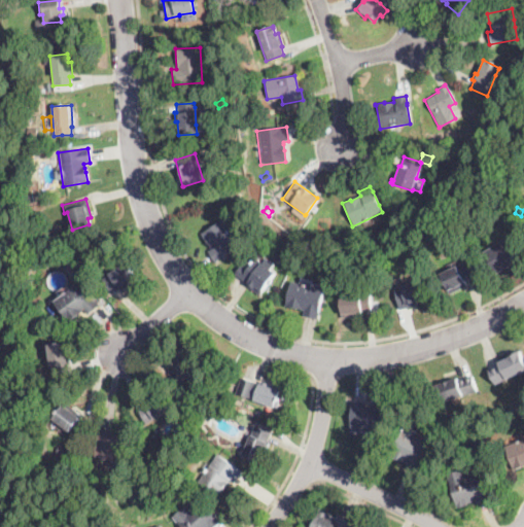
[(232,220),(237,227),(238,230),(230,235),(238,246),(214,262),(210,257),(207,252),(210,249),(200,235),(220,220),(224,225),(232,220)]
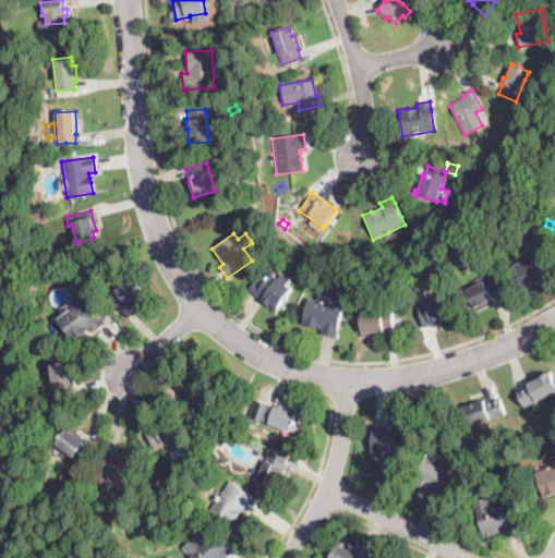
[(546,257),(552,266),(553,268),(546,273),(549,276),(523,290),(509,267),(534,253),(537,257),(544,253),(546,257)]
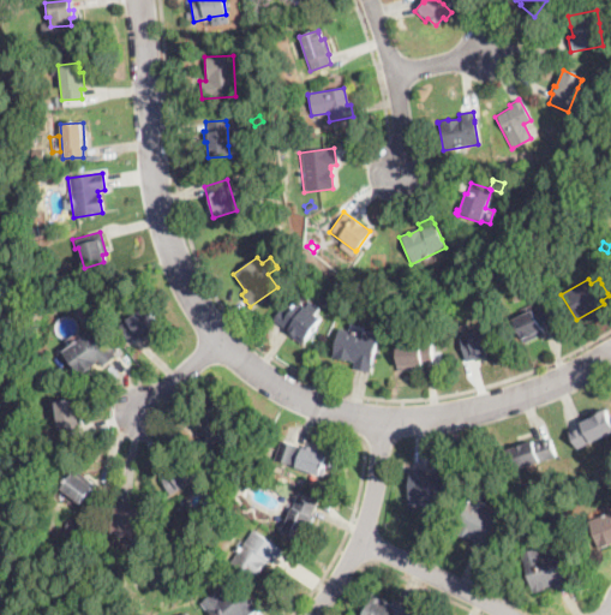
[(305,308),(309,302),(318,308),(313,315),(318,318),(300,345),(283,333),(286,330),(271,321),(283,304),(291,309),(297,302),(305,308)]
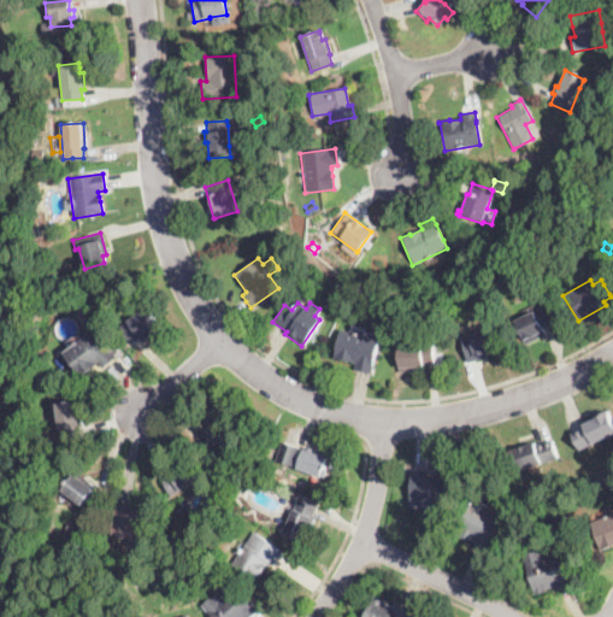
[(537,339),(524,345),(512,322),(546,305),(554,322),(541,329),(544,335),(537,339)]
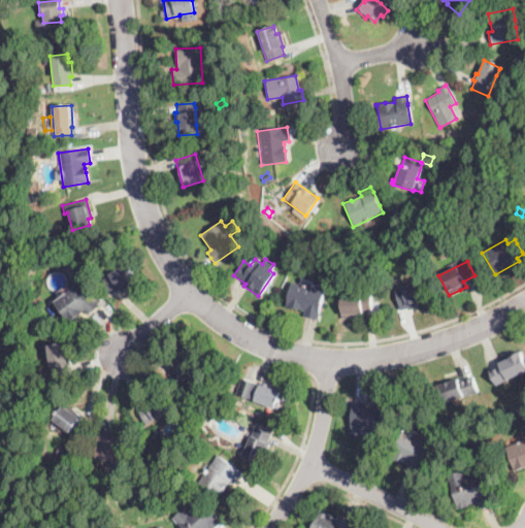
[(127,287),(121,291),(119,292),(118,291),(111,295),(101,281),(127,262),(138,279),(127,287)]
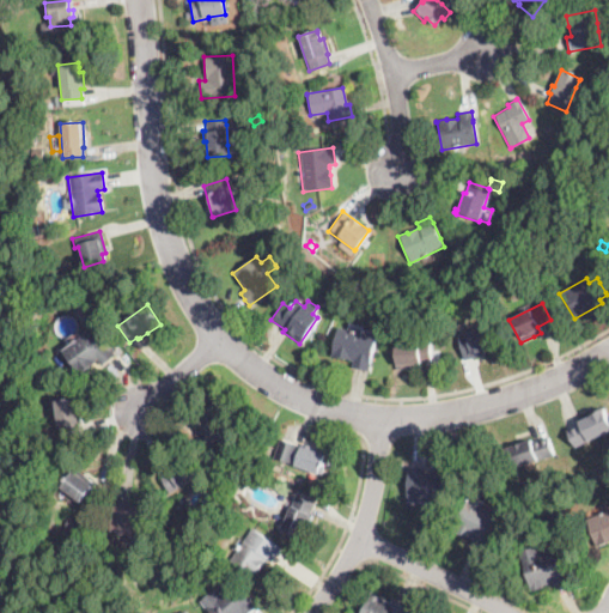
[(111,357),(107,362),(99,366),(96,360),(78,375),(60,351),(93,327),(114,356),(111,357)]
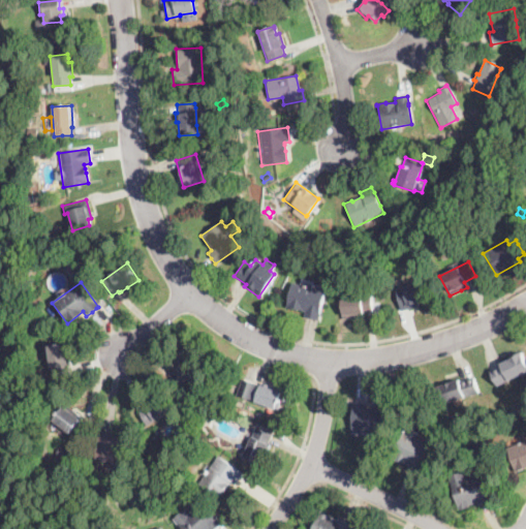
[(317,320),(317,321),(303,317),(304,312),(285,307),(291,282),(325,291),(318,313),(319,314),(317,320)]
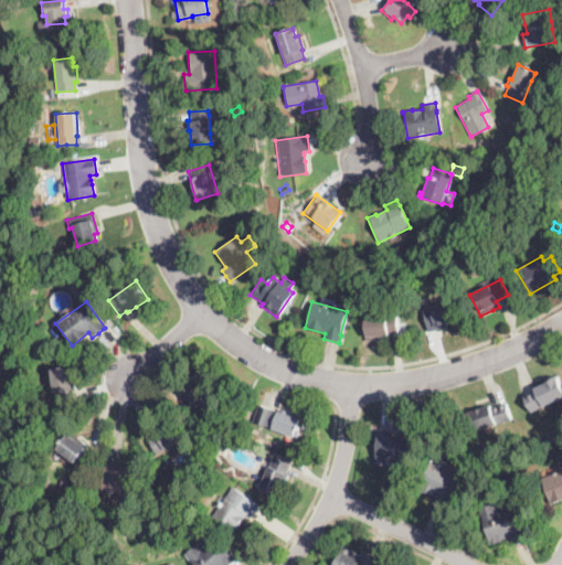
[(428,332),(427,332),(421,309),(447,302),(453,321),(445,323),(446,328),(428,332)]
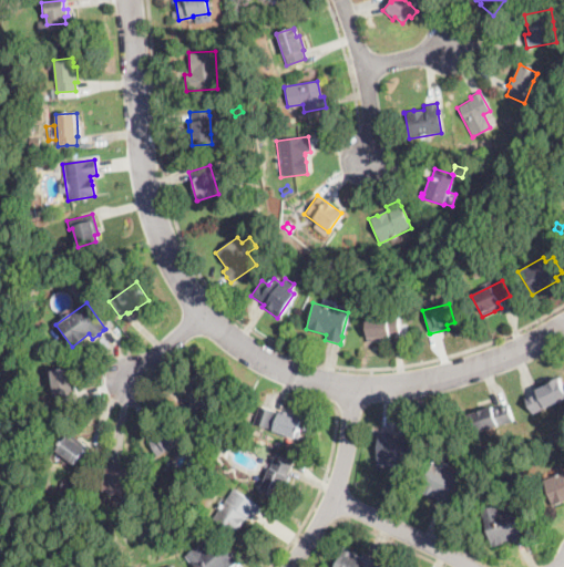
[(368,342),(366,343),(365,337),(366,337),(365,318),(387,317),(387,316),(397,316),(398,334),(390,336),(390,342),(368,342)]
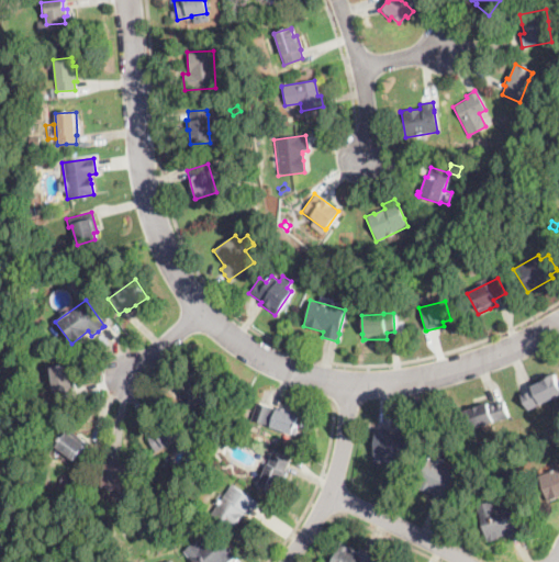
[(216,381),(204,396),(199,404),(196,402),(191,409),(177,400),(183,390),(186,392),(189,386),(185,384),(187,381),(186,380),(197,366),(216,381)]
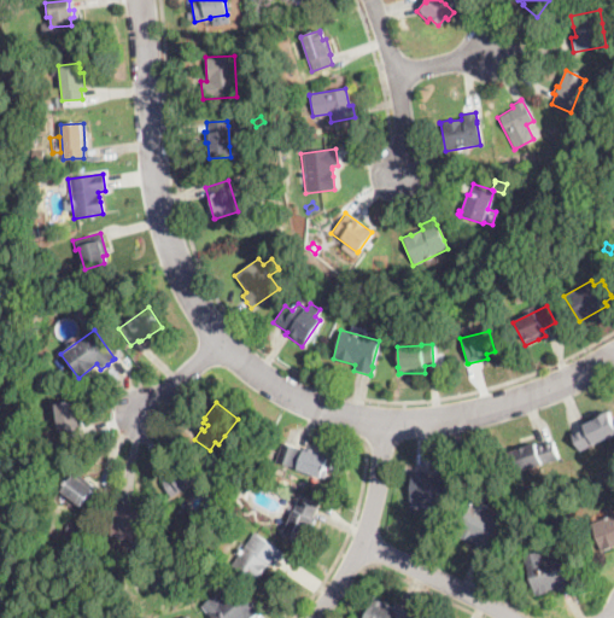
[(76,410),(76,412),(81,412),(82,429),(80,429),(80,438),(59,441),(56,404),(75,403),(76,410)]
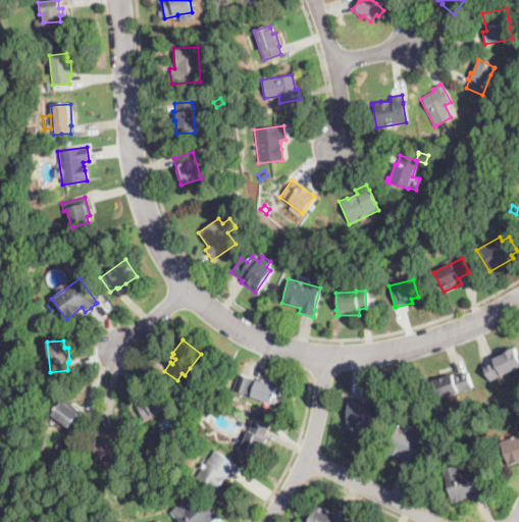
[(518,366),(488,381),(481,367),(492,361),(491,359),(514,349),(518,361),(518,366)]
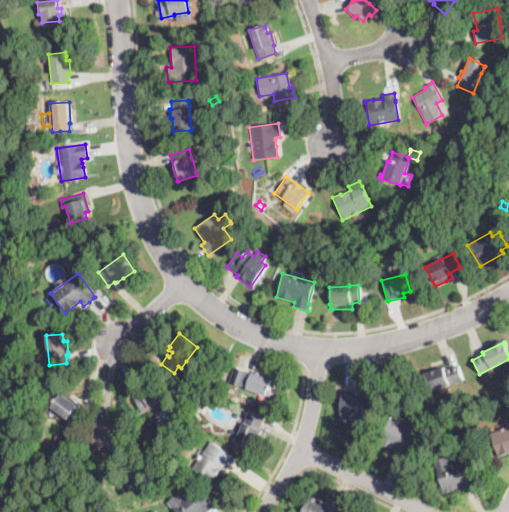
[(458,368),(460,374),(462,381),(426,392),(421,376),(420,375),(443,368),(444,370),(456,366),(458,368)]
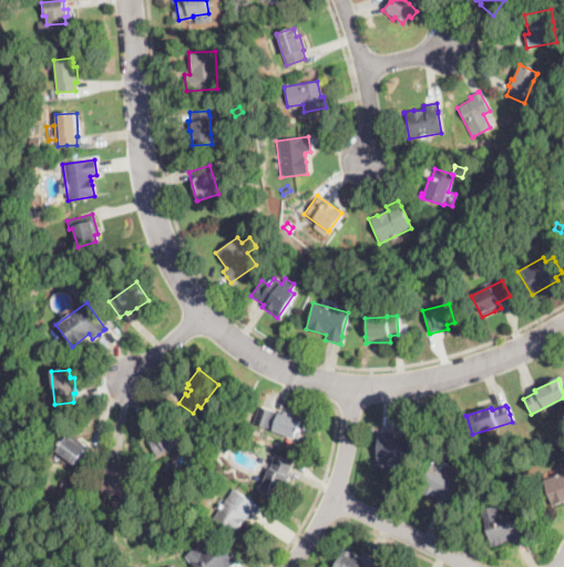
[(275,418),(277,412),(280,413),(280,411),(288,413),(287,416),(296,419),(297,415),(301,416),(297,430),(300,432),(297,440),(270,431),(273,426),(269,425),(268,430),(252,424),(257,406),(274,412),(273,415),(275,418)]
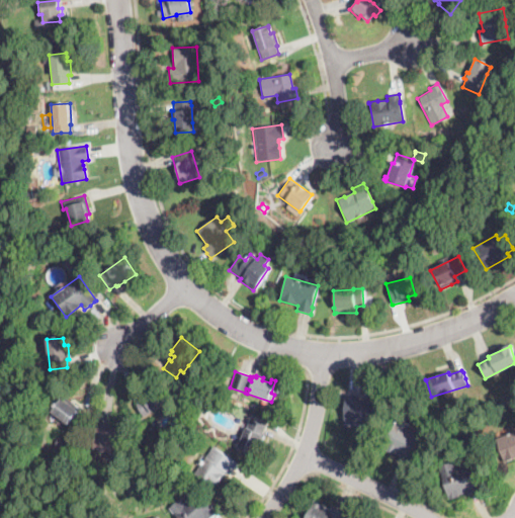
[(148,415),(143,418),(134,404),(135,403),(160,386),(168,401),(148,415)]
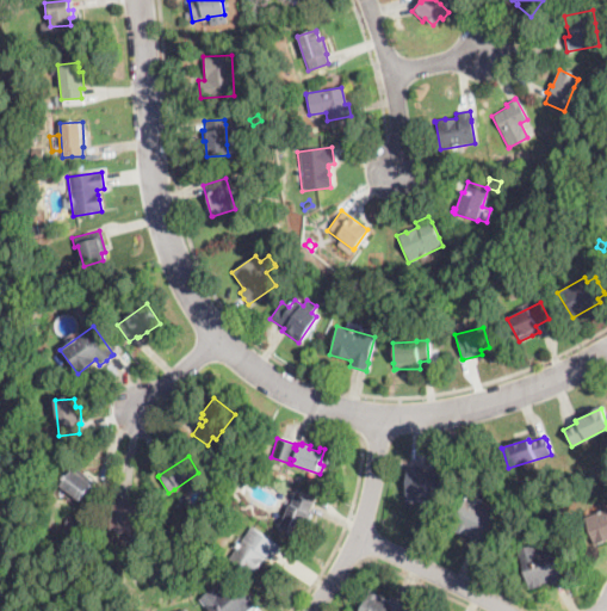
[(444,481),(443,504),(404,501),(406,473),(406,464),(422,466),(422,473),(444,474),(444,481)]
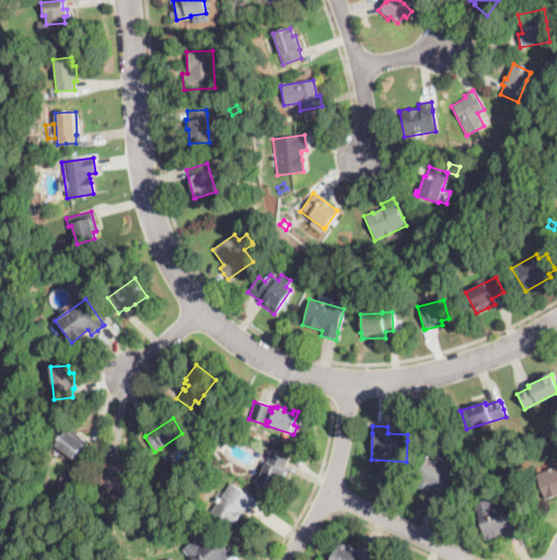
[(73,456),(71,458),(54,444),(67,428),(84,442),(73,456)]
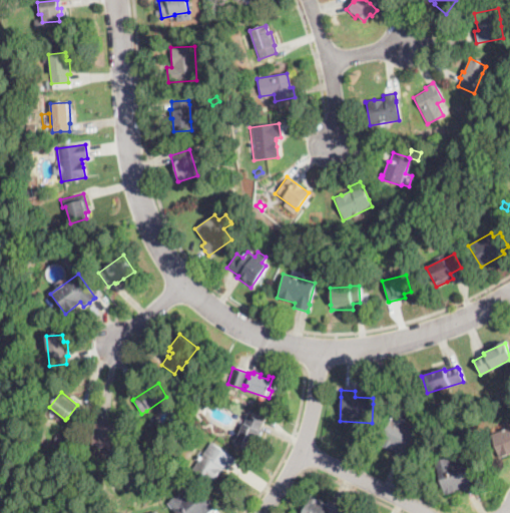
[(415,441),(412,448),(406,460),(393,454),(396,448),(394,447),(393,450),(387,448),(387,449),(377,444),(378,442),(379,443),(392,413),(405,419),(402,425),(419,433),(415,441)]
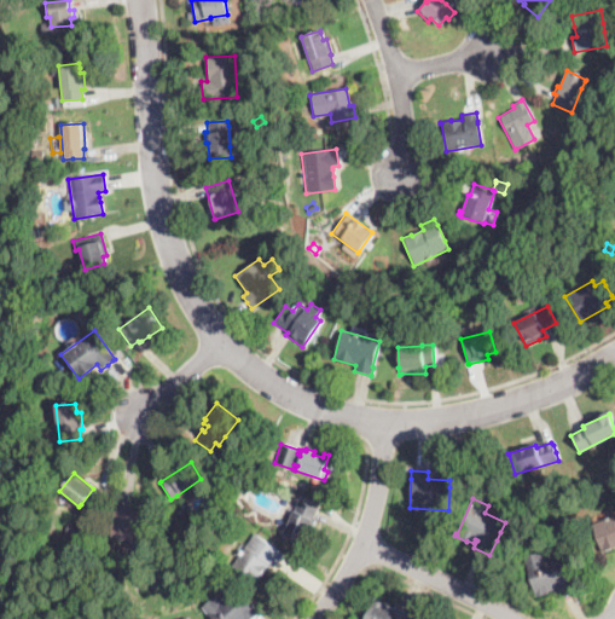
[(309,534),(305,544),(283,533),(297,502),(317,510),(313,519),(315,520),(309,534)]
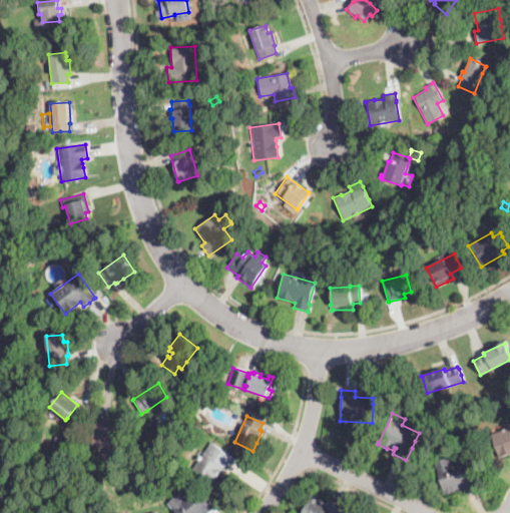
[(110,426),(115,427),(115,426),(126,428),(122,452),(90,447),(94,418),(108,420),(107,426),(110,426)]
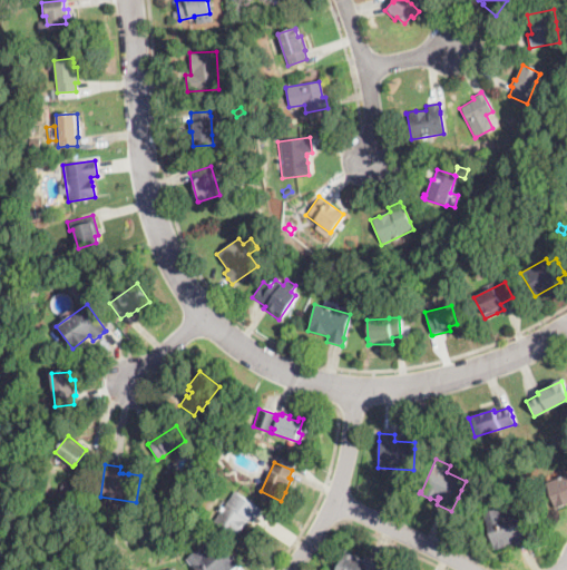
[(566,503),(554,509),(545,483),(566,474),(566,503)]
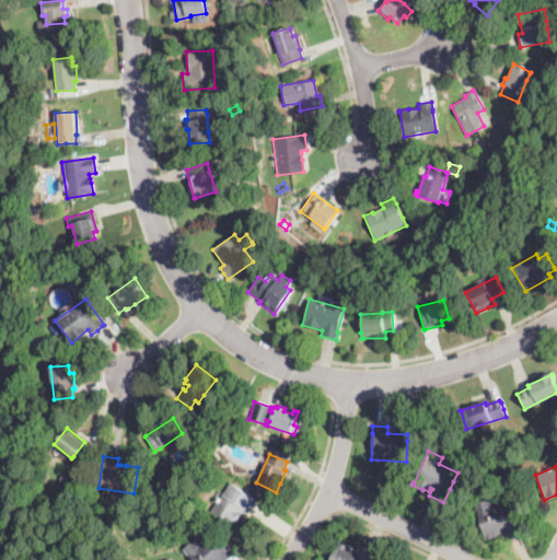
[(66,480),(64,486),(56,482),(59,475),(67,478),(66,480)]
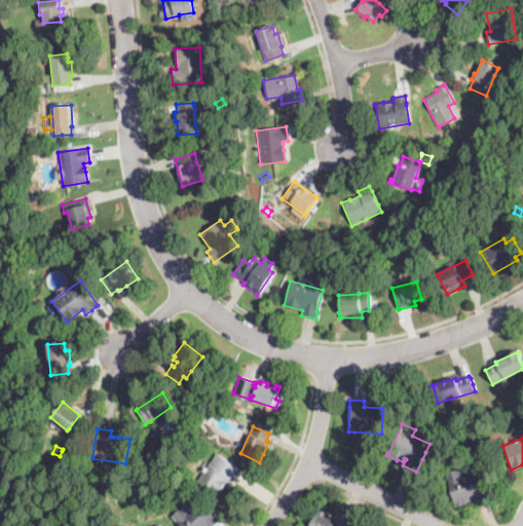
[(234,479),(233,482),(232,483),(229,482),(228,483),(227,482),(217,496),(195,481),(200,475),(215,453),(240,472),(234,479)]
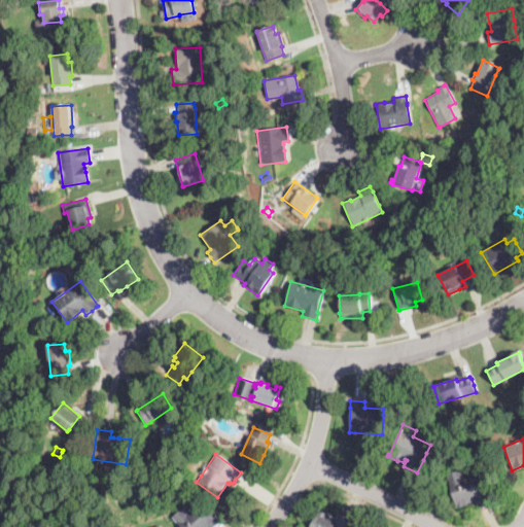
[(481,469),(486,486),(490,499),(475,503),(474,498),(472,498),(473,502),(466,504),(456,508),(445,473),(459,469),(461,476),(481,469)]
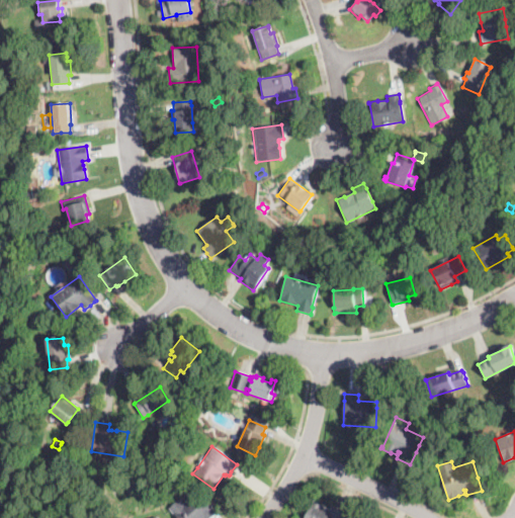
[(197,492),(213,509),(217,513),(210,517),(175,517),(168,510),(167,509),(178,499),(182,504),(196,491),(197,492)]
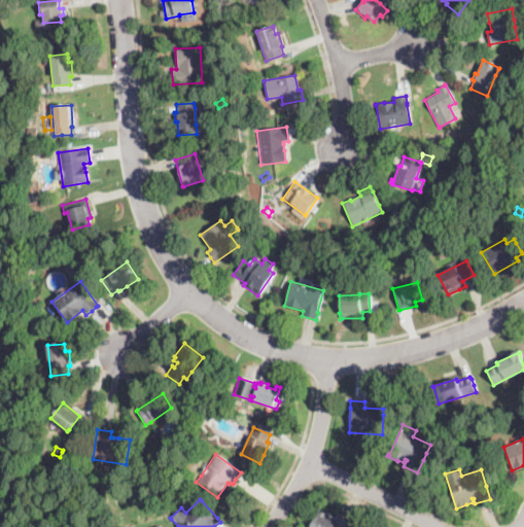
[(332,522),(333,522),(336,517),(349,524),(347,526),(309,526),(318,508),(327,514),(326,515),(333,518),(330,521),(332,522)]
